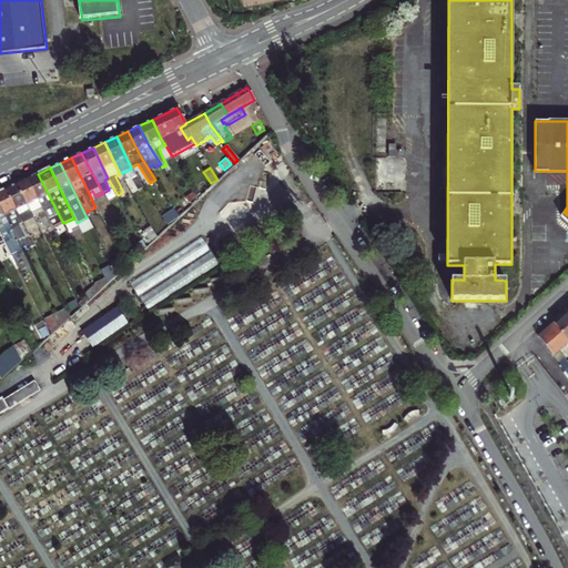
[(403,169),(384,168),(384,188),(402,188),(403,169)]
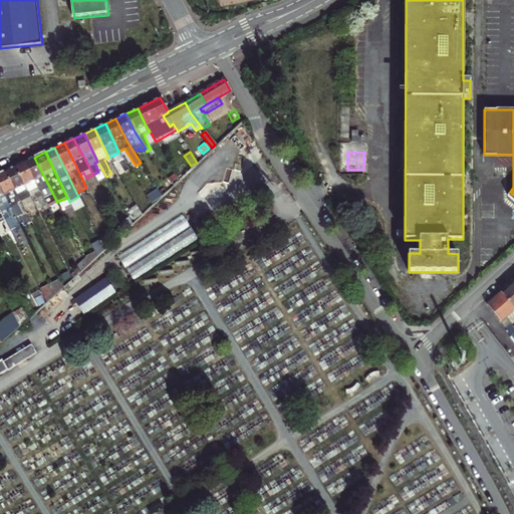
[(129,171),(120,156),(117,158),(119,161),(118,162),(124,173),(129,171)]
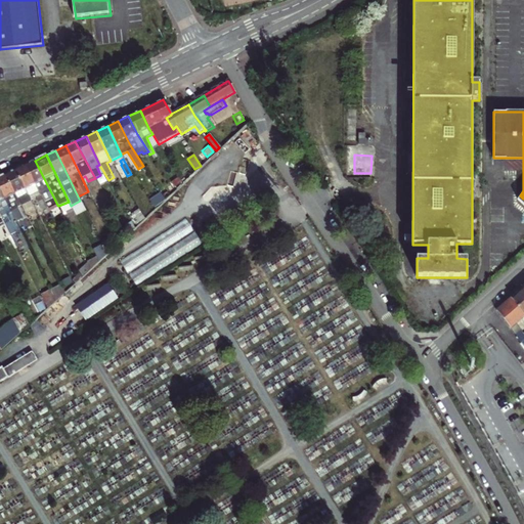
[(35,161),(25,165),(47,208),(47,210),(57,205),(35,161)]
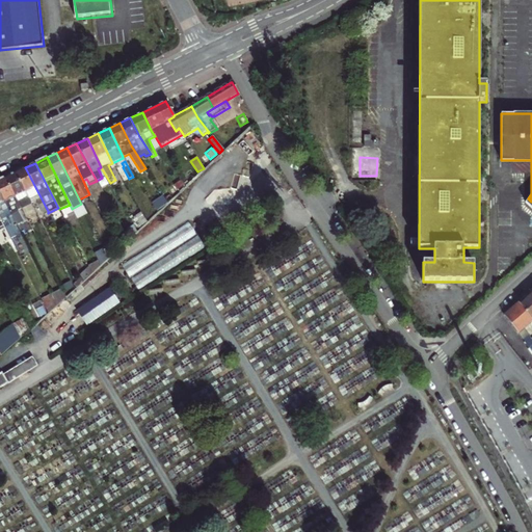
[(48,211),(25,167),(15,173),(30,204),(36,201),(37,204),(43,213),(48,211)]
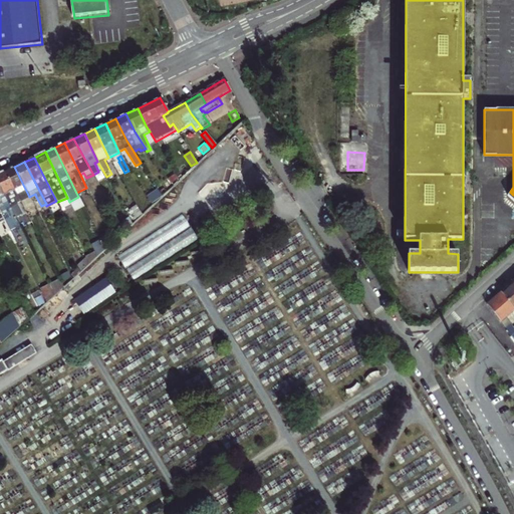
[(29,197),(14,167),(5,171),(20,202),(27,215),(32,212),(27,202),(26,202),(25,199),(29,197)]
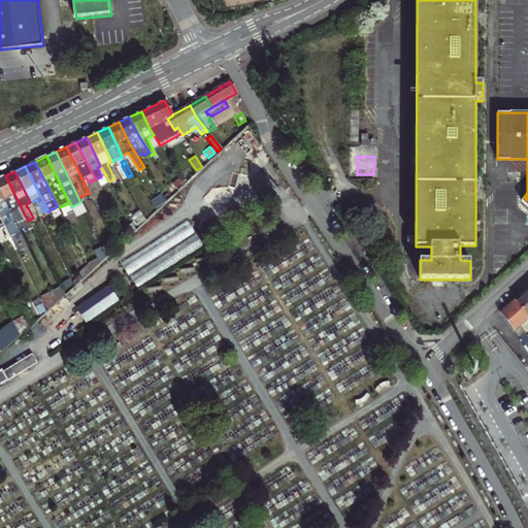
[(18,209),(21,207),(5,175),(0,177),(0,191),(11,215),(15,224),(21,222),(18,218),(21,216),(18,209)]
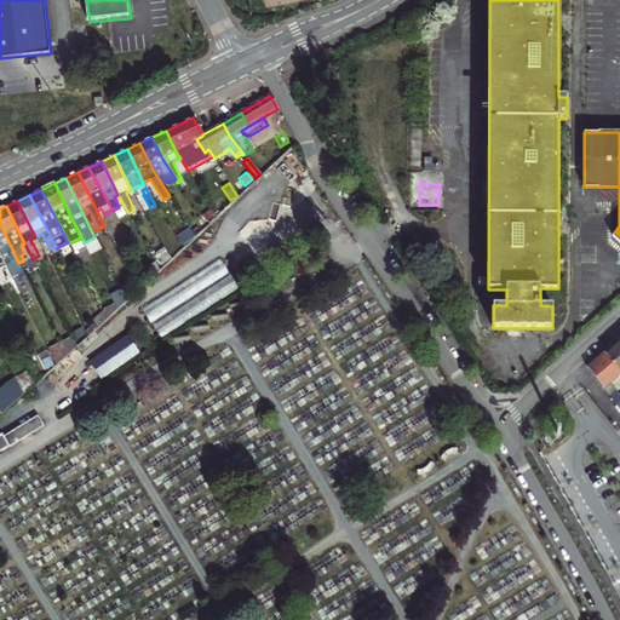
[(222,214),(205,231),(210,236),(228,220),(222,214)]
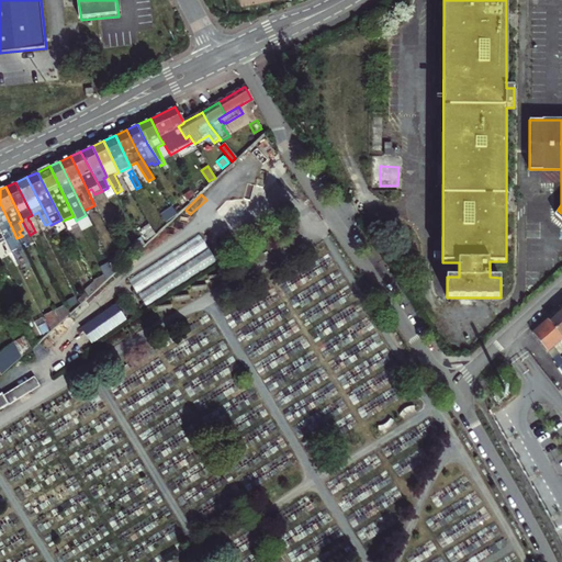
[(12,228),(0,203),(0,228),(2,233),(11,253),(18,249),(8,229),(12,228)]
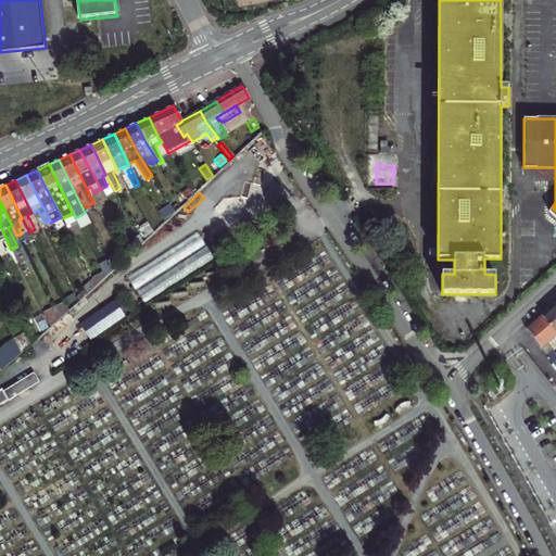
[(171,203),(159,214),(164,222),(175,211),(171,203)]
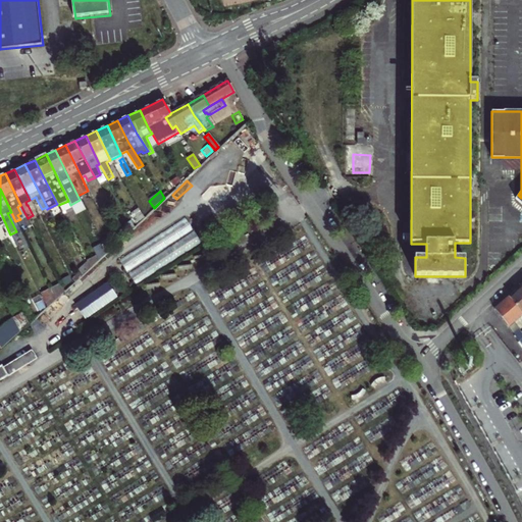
[(115,227),(120,224),(115,216),(110,218),(115,227)]
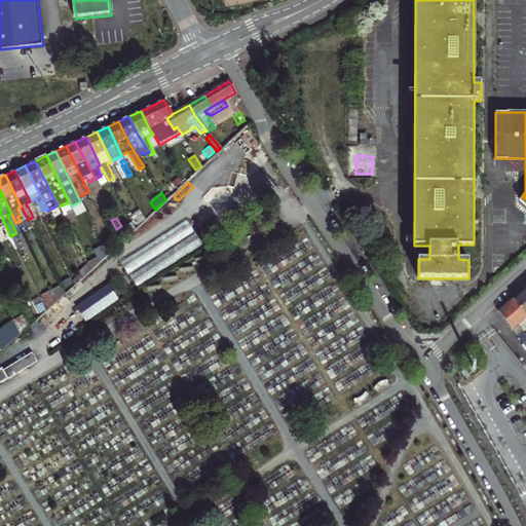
[(188,221),(120,260),(128,273),(136,285),(202,246),(188,221)]
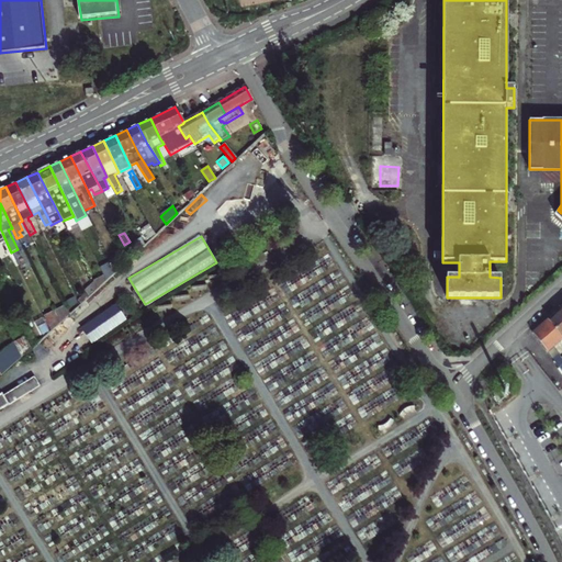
[(103,276),(93,281),(93,282),(97,288),(105,279),(103,276)]
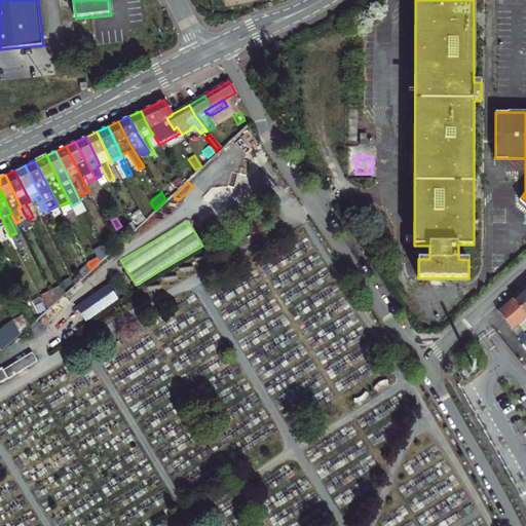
[(81,276),(90,269),(87,264),(79,271),(80,274),(81,276)]
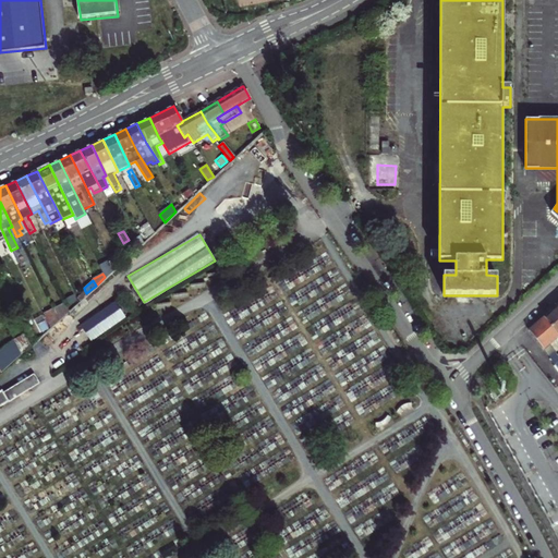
[(76,298),(79,301),(86,293),(85,291),(76,298)]
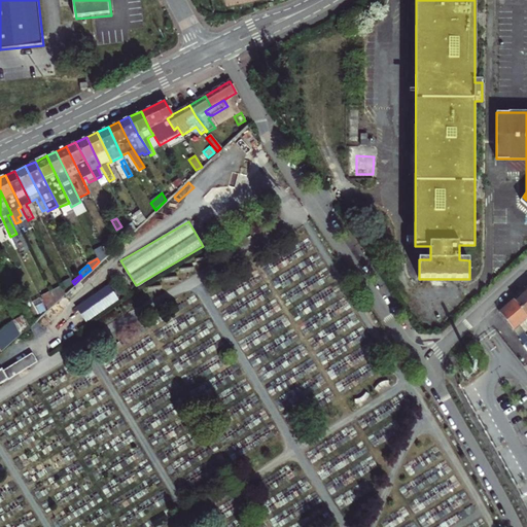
[(106,285),(75,307),(85,321),(116,300),(106,285)]
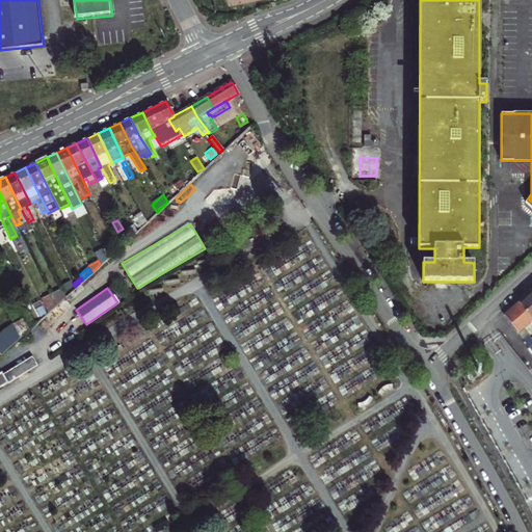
[(61,290),(50,295),(55,304),(64,296),(61,290)]
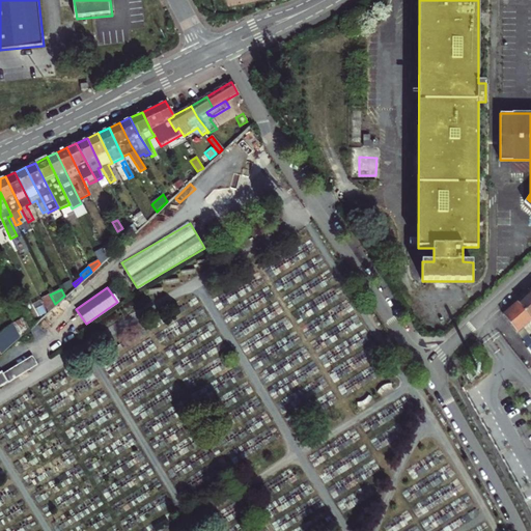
[(530,296),(528,292),(518,302),(530,318),(530,296)]
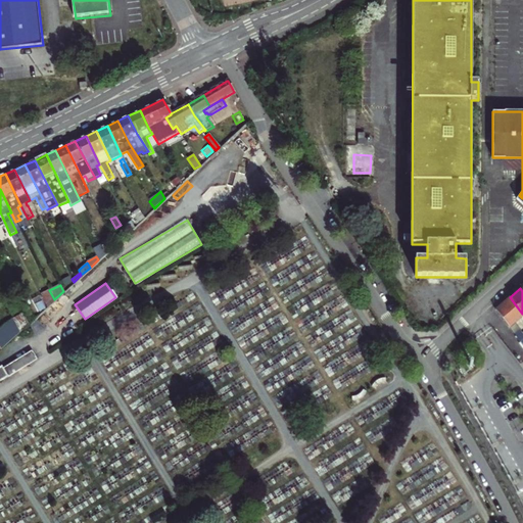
[(43,300),(46,306),(54,299),(49,290),(40,294),(40,295),(43,300)]
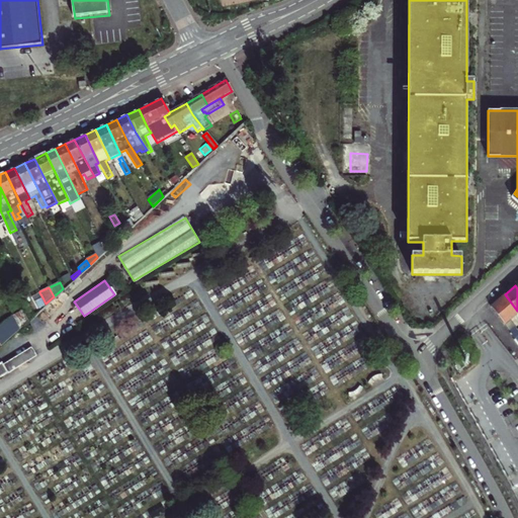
[(39,292),(30,297),(33,303),(42,297),(39,292)]
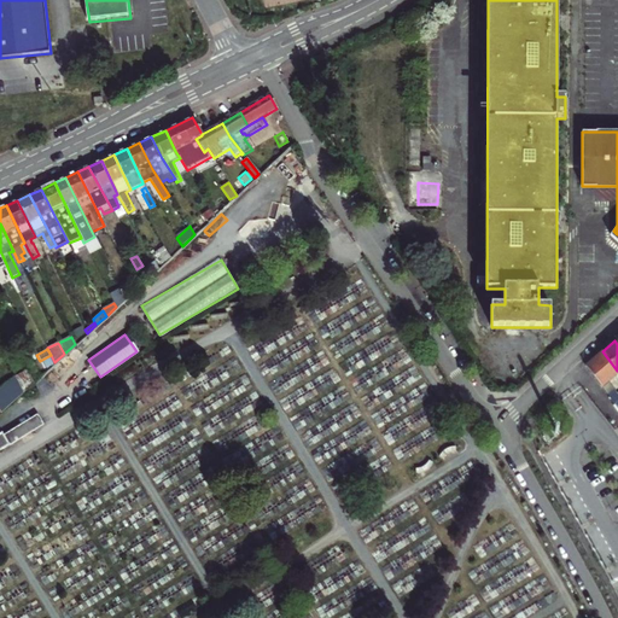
[(617,394),(608,383),(617,374),(617,371),(602,351),(586,366),(617,408),(617,394)]
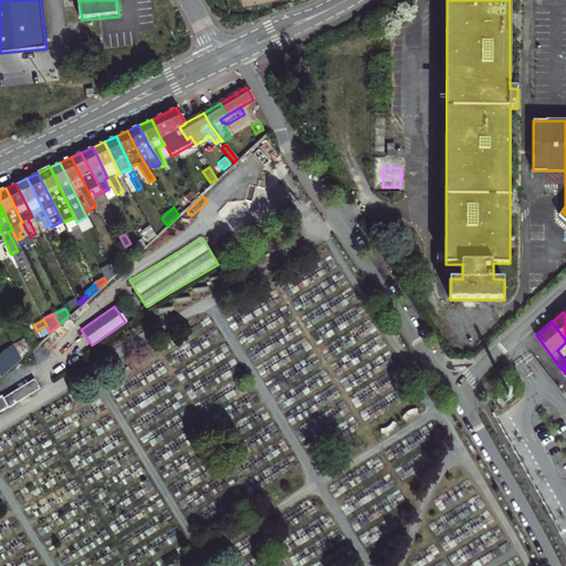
[(23,338),(12,344),(20,359),(30,350),(23,338)]
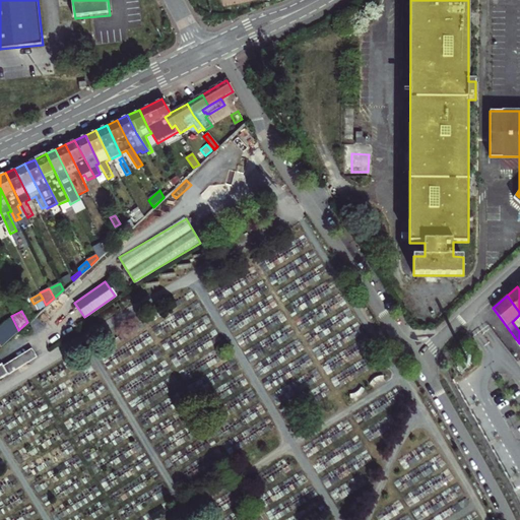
[(11,316),(0,325),(0,346),(18,330),(11,316)]
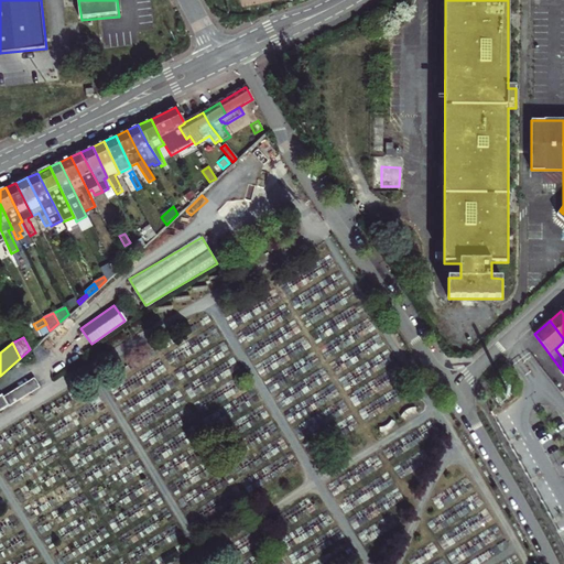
[(0,411),(40,388),(34,379),(4,398),(2,394),(0,396),(0,411)]
